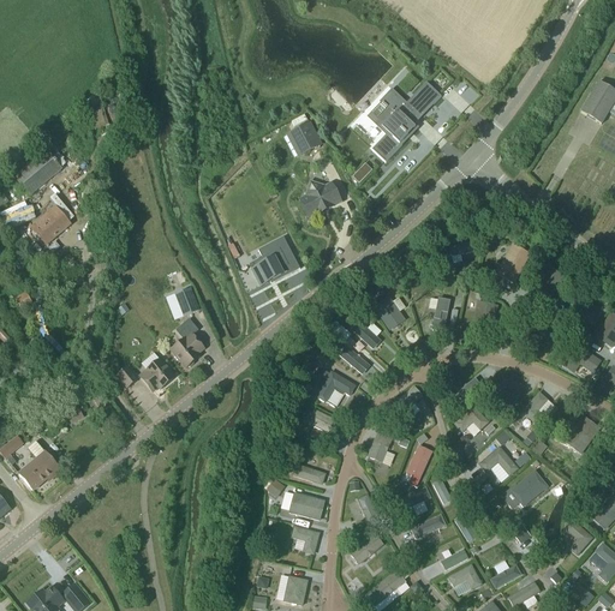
[(371,147),(384,160),(418,125),(415,121),(441,94),(427,79),(406,101),(392,87),(380,100),(381,101),(366,115),(386,133),(371,147)]
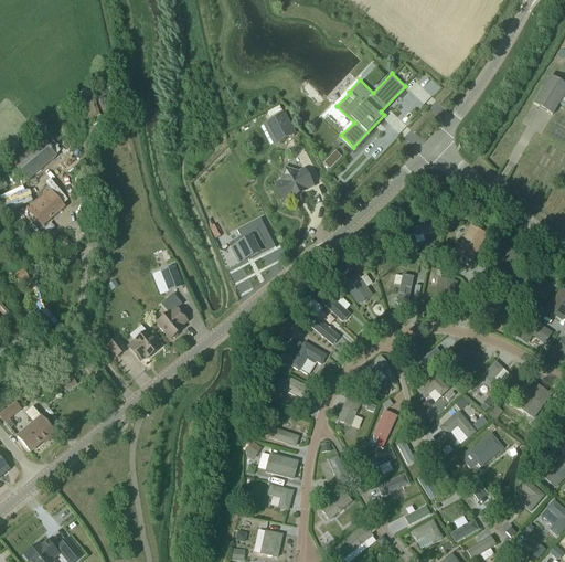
[(564,81),(550,73),(533,102),(552,113),(564,91),(564,81)]
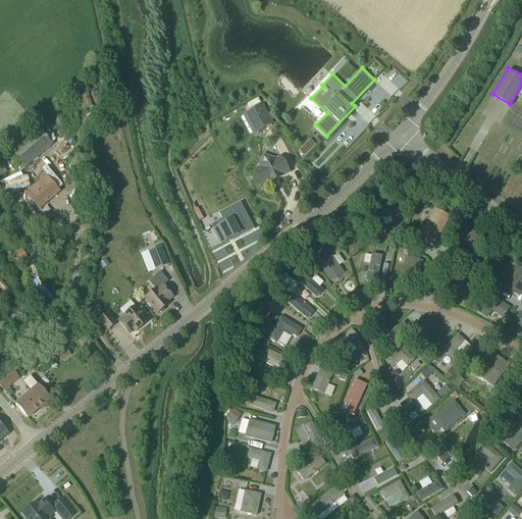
[(83,82),(70,85),(63,91),(69,111),(90,106),(83,82)]
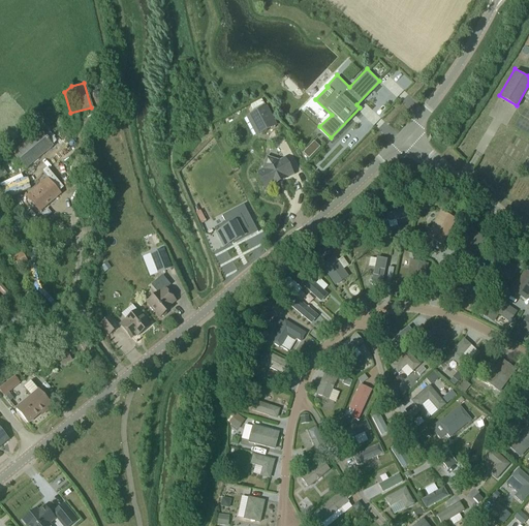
[(260,130),(276,123),(266,104),(251,112),(260,130)]
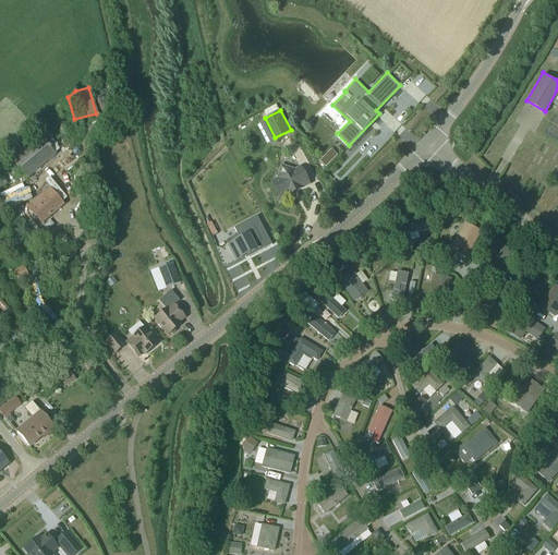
[(14,158),(27,175),(56,152),(43,134),(14,158)]
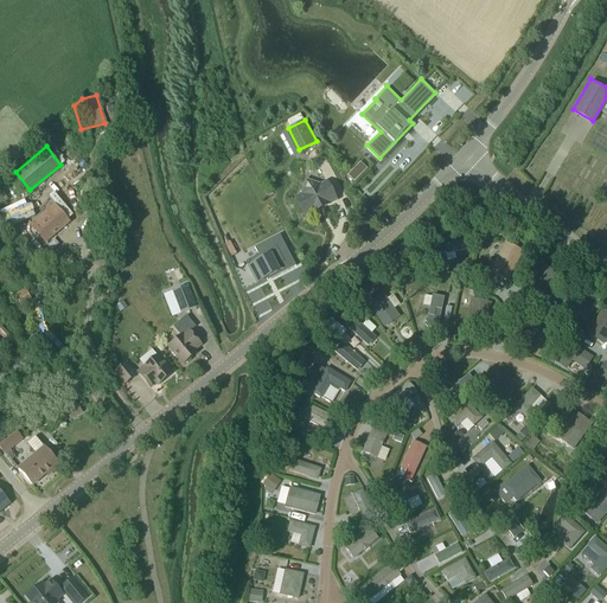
[(360,159),(347,172),(355,179),(368,166),(360,159)]
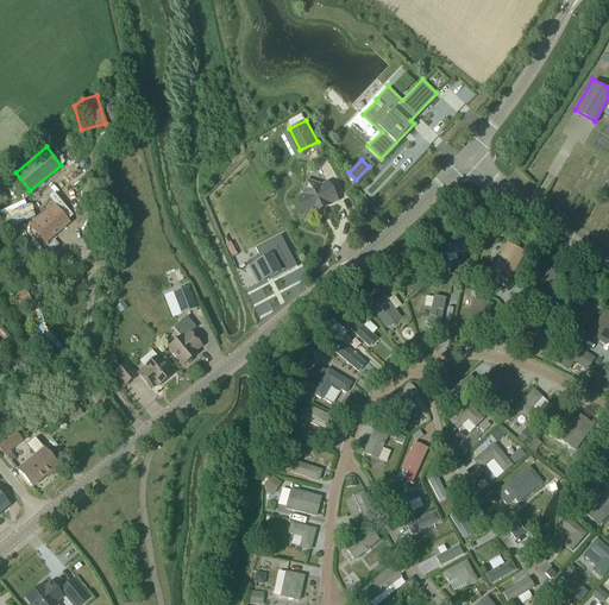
[(321,184),(308,180),(303,194),(297,196),(307,213),(337,197),(327,181),(321,184)]
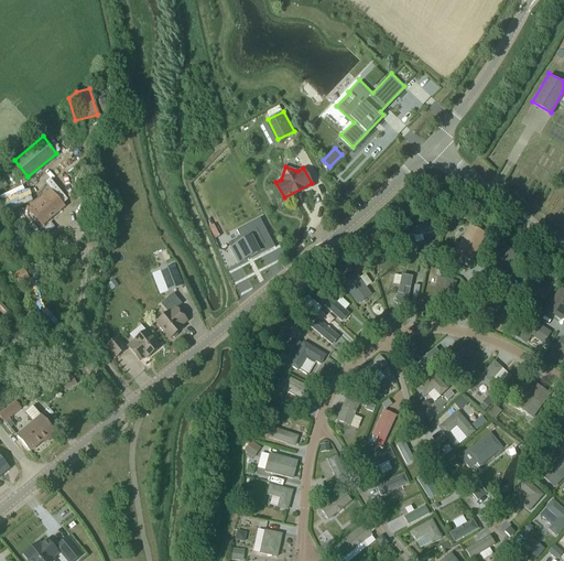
[(51,187),(28,207),(42,225),(65,205),(51,187)]
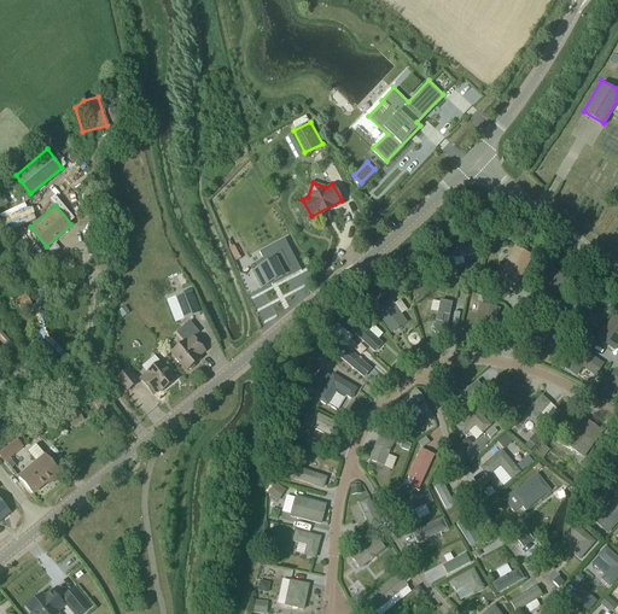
[(476,240),(450,246),(453,256),(477,251),(476,240)]
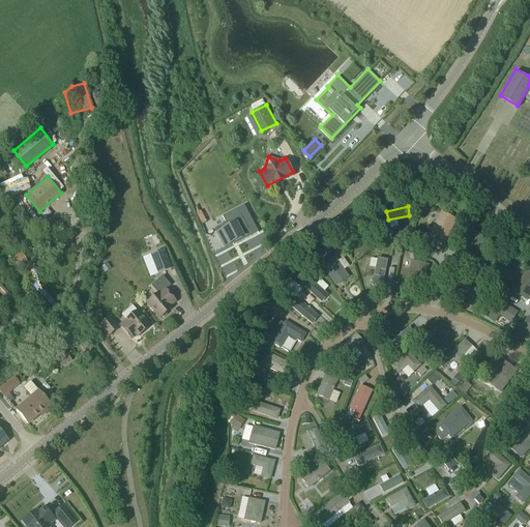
[(457,217),(442,210),(429,235),(443,243),(457,217)]
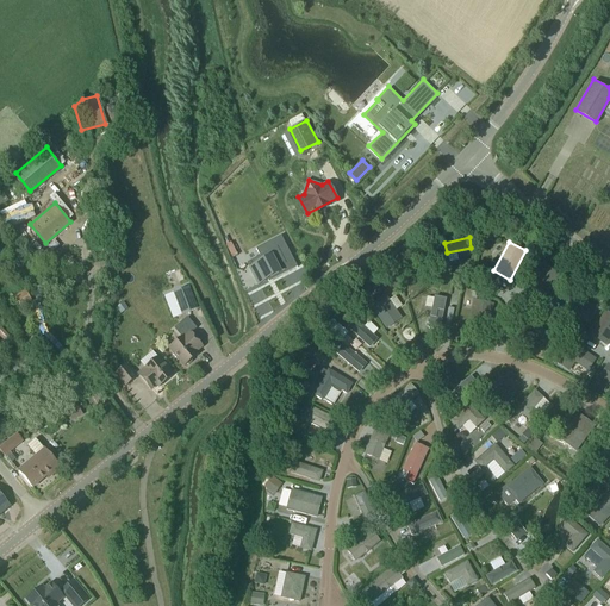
[(259,281),(280,269),(277,264),(285,260),(275,243),(246,260),(259,281)]
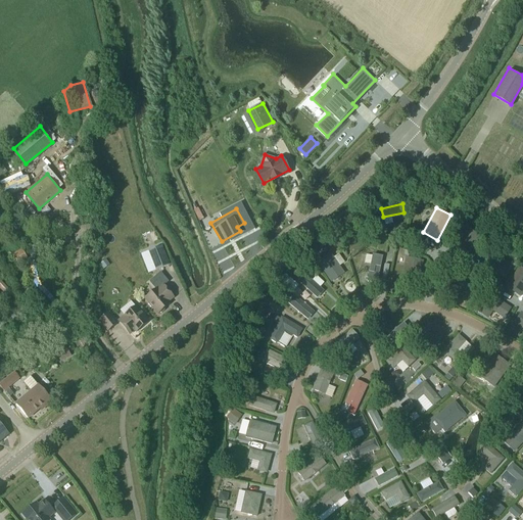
[(467,226),(453,246),(467,257),(481,236),(467,226)]
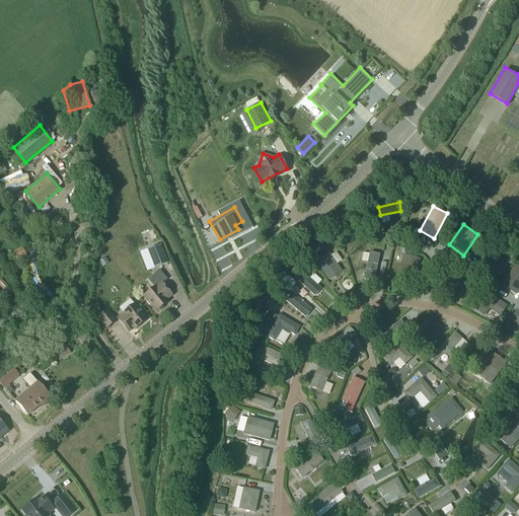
[(348,226),(329,234),(334,242),(352,234),(348,226)]
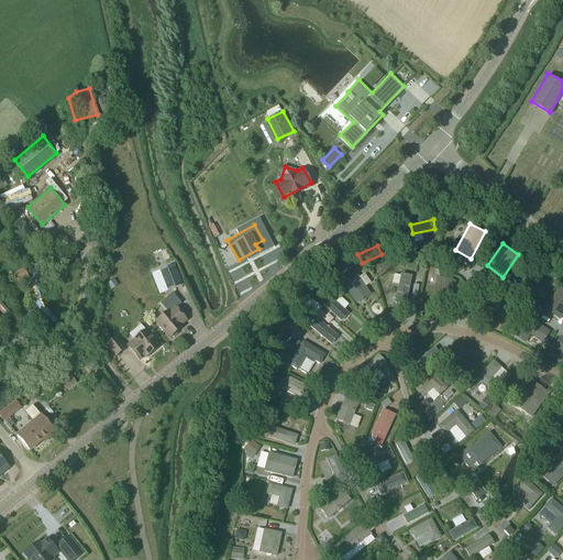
[(75,250),(59,253),(63,267),(78,264),(75,250)]
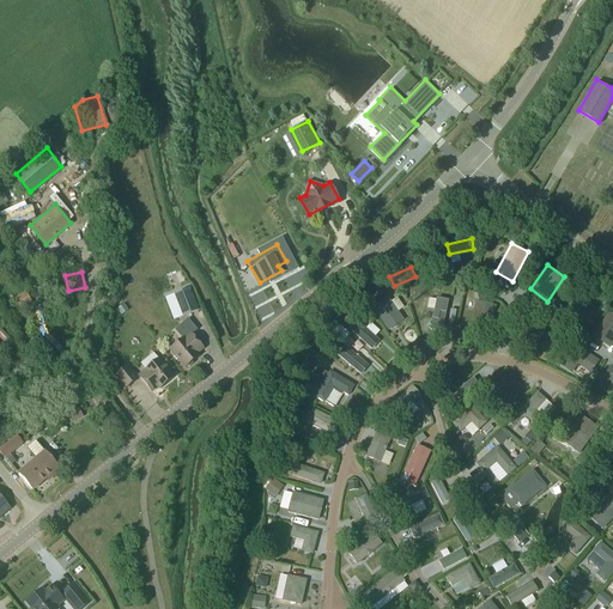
[(174,292),(183,314),(199,308),(189,285),(174,292)]
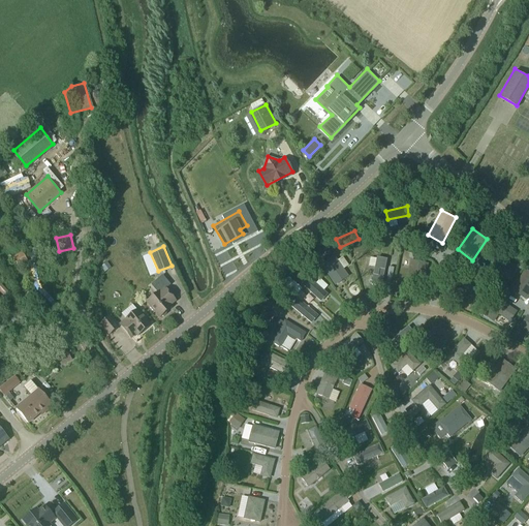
[(22,250),(12,255),(19,265),(28,258),(22,250)]
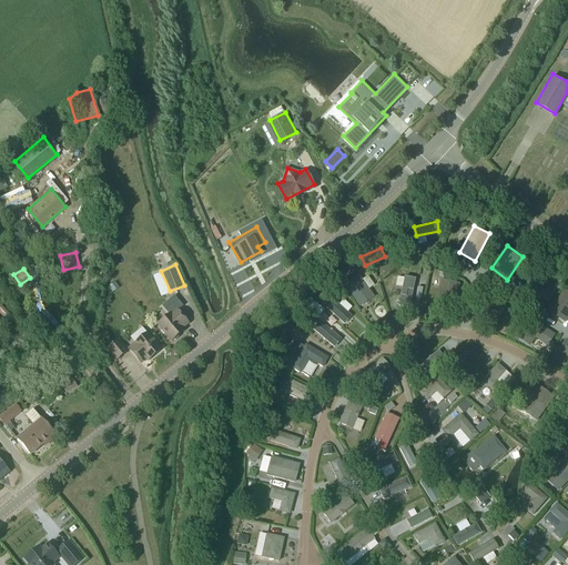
[(558,278),(564,281),(567,275),(563,272),(558,278)]
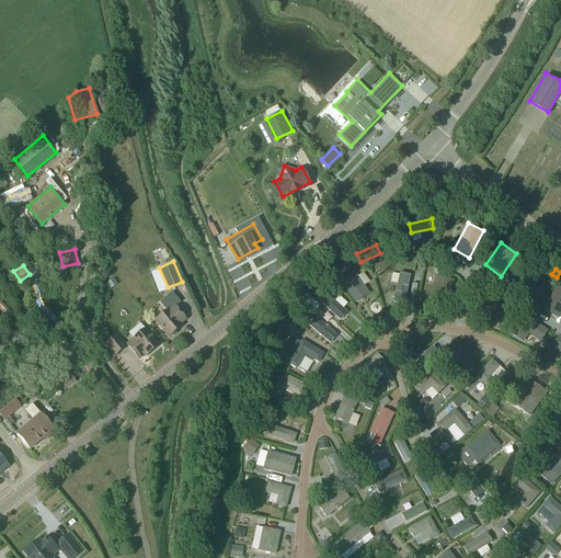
[(411,273),(400,271),(393,299),(405,303),(411,273)]
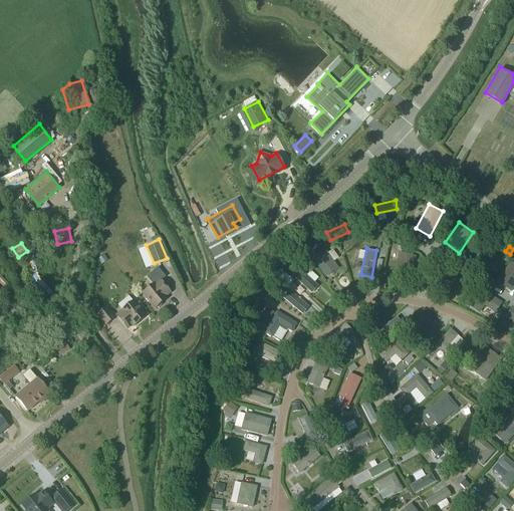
[(500,258),(485,248),(472,268),(487,278),(500,258)]
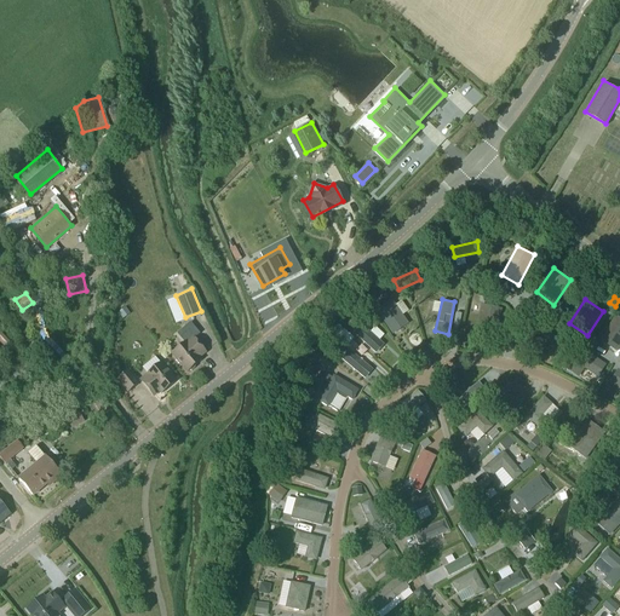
[(497,335),(503,306),(482,301),(476,330),(497,335)]
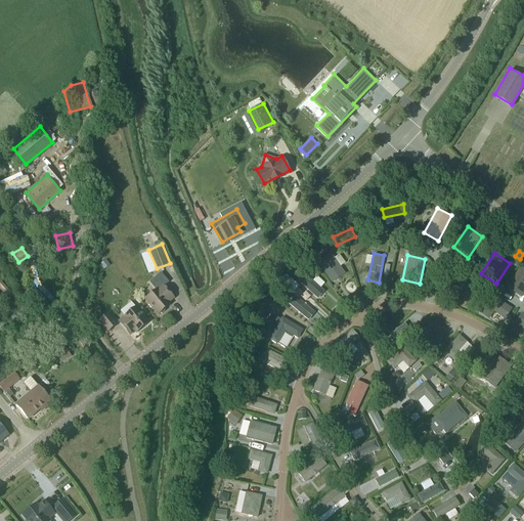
[(111,263),(106,257),(99,261),(103,267),(111,263)]
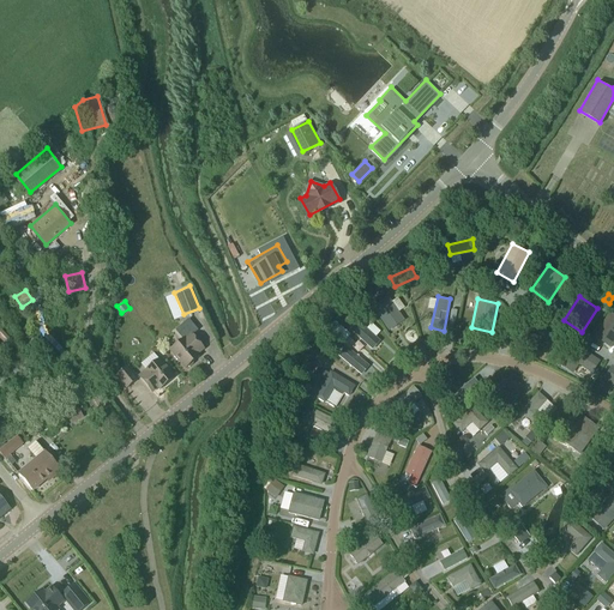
[(613,344),(613,313),(611,312),(594,336),(612,348),(613,344)]
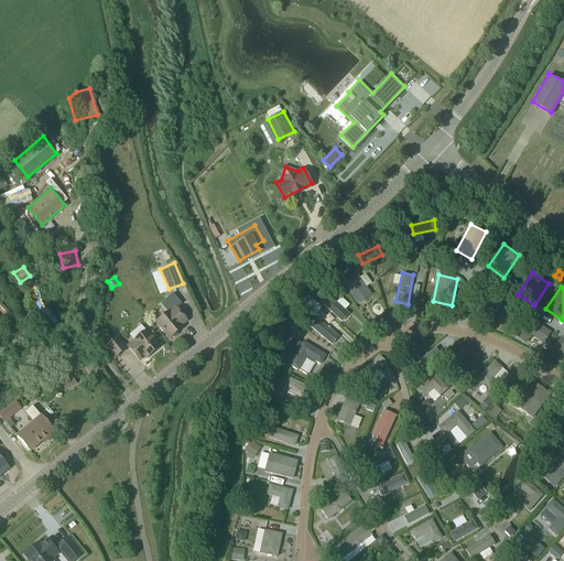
[(328,293),(322,301),(342,320),(349,312),(345,308),(337,301),(328,293)]
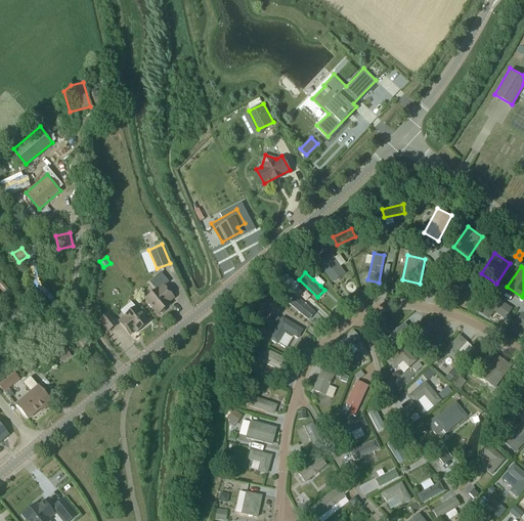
[(337,300),(348,295),(338,272),(326,277),(337,300)]
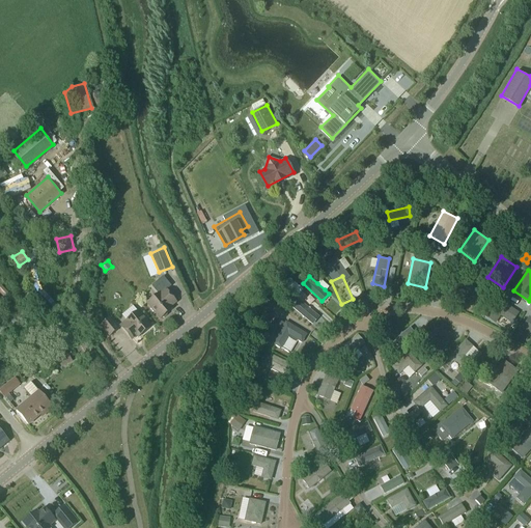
[(474,283),(457,277),(448,299),(466,305),(474,283)]
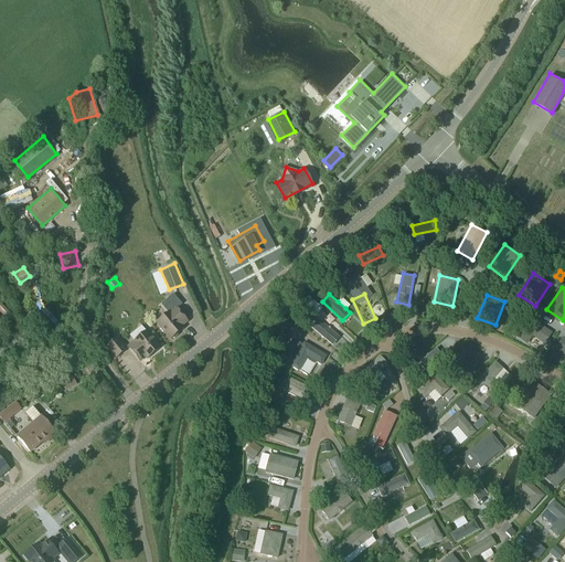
[(0,301),(0,310),(4,315),(9,310),(0,301)]
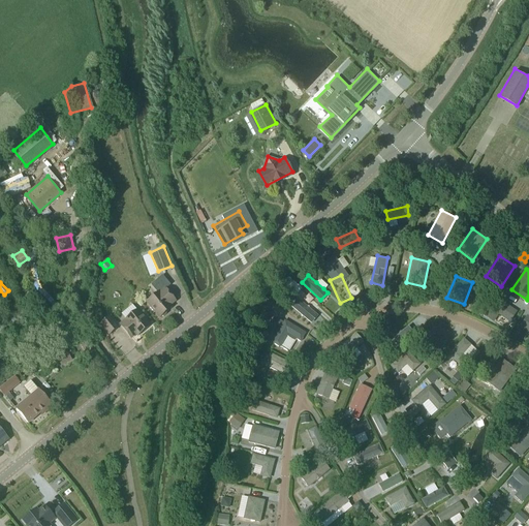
[(176,299),(165,286),(159,290),(159,289),(147,300),(160,315),(161,314),(163,314),(166,312),(166,309),(172,305),(169,303),(176,299)]
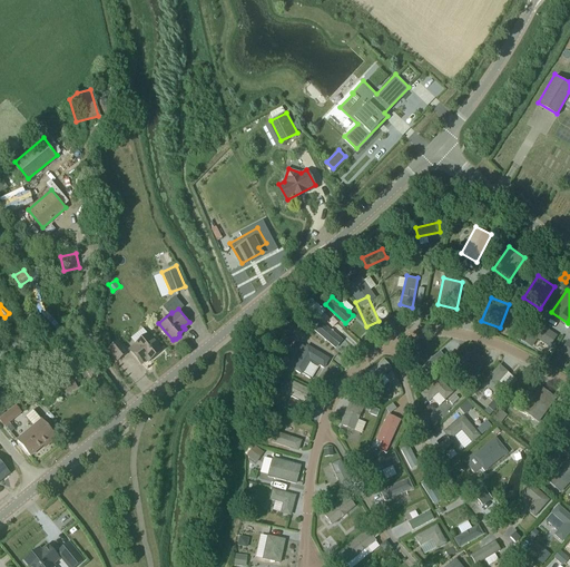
[(343,339),(322,320),(314,329),(336,346),(343,339)]
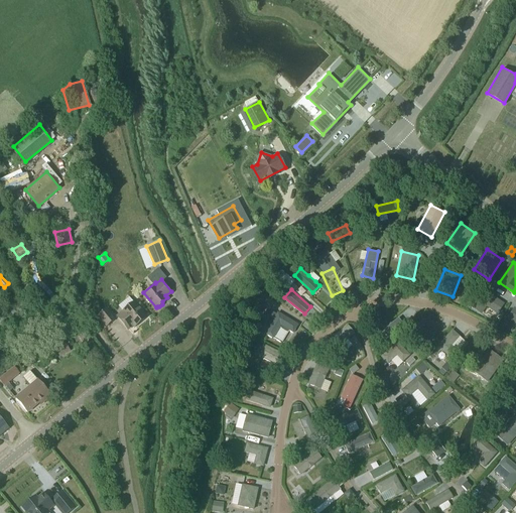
[(499,312),(505,302),(490,292),(478,311),(482,313),(488,305),(499,312)]
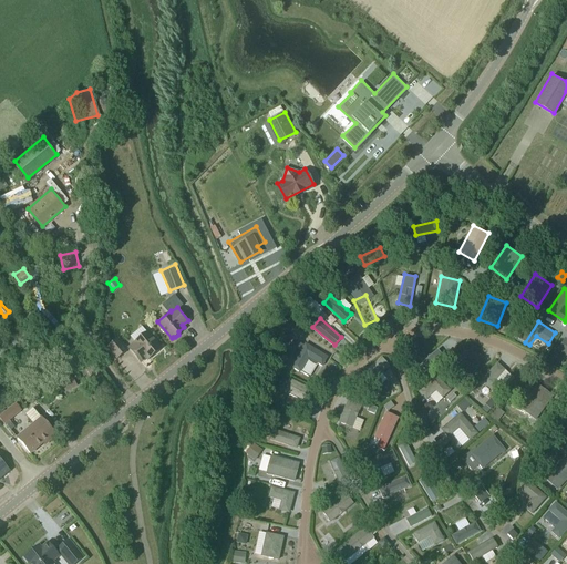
[(148,357),(161,347),(147,330),(134,340),(135,341),(129,346),(140,360),(146,355),(148,357)]
